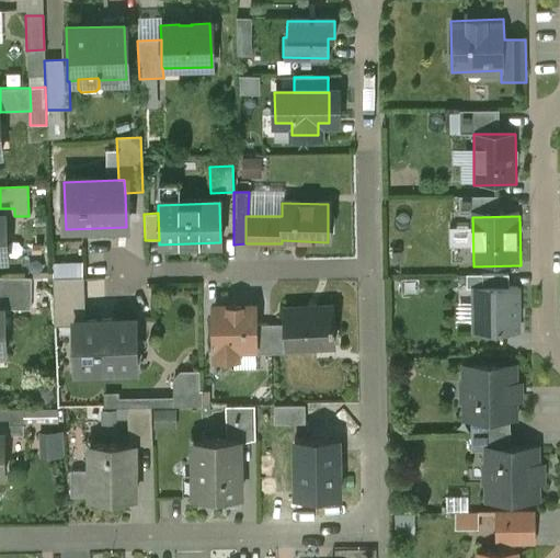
[(84,277),(52,279),(53,314),(86,312),(84,277)]
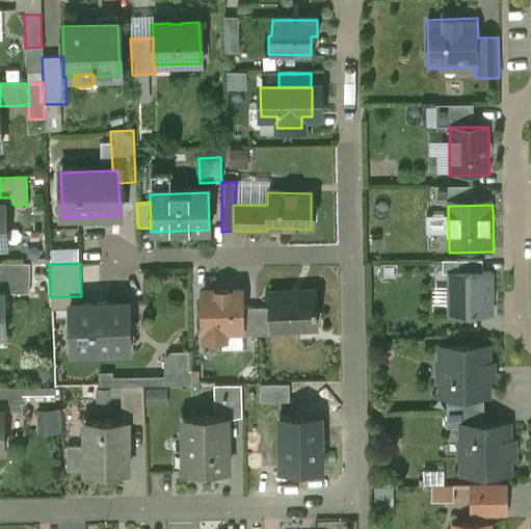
[(29,264),(0,264),(0,293),(3,294),(3,295),(30,294),(29,264)]
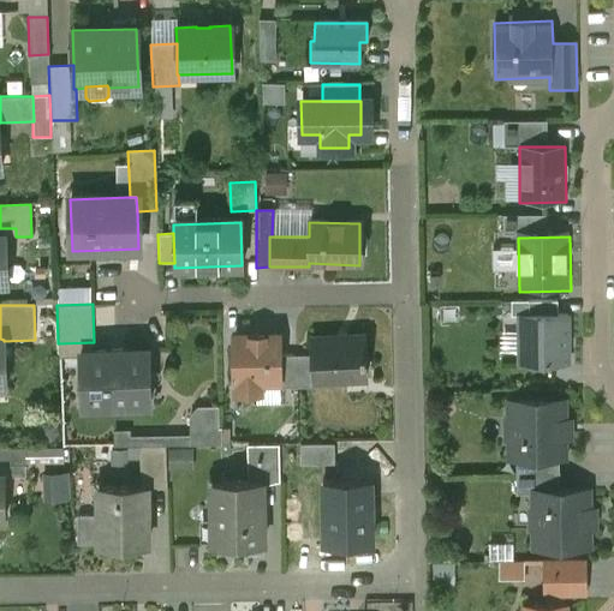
[(520,372),(572,371),(571,318),(519,319),(520,372)]
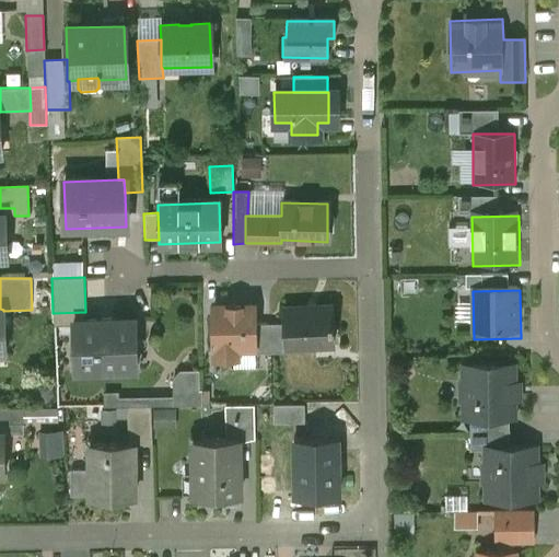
[(253,306),(212,306),(213,349),(214,349),(214,359),(235,359),(235,349),(252,349),(253,348),(253,325),(253,306)]
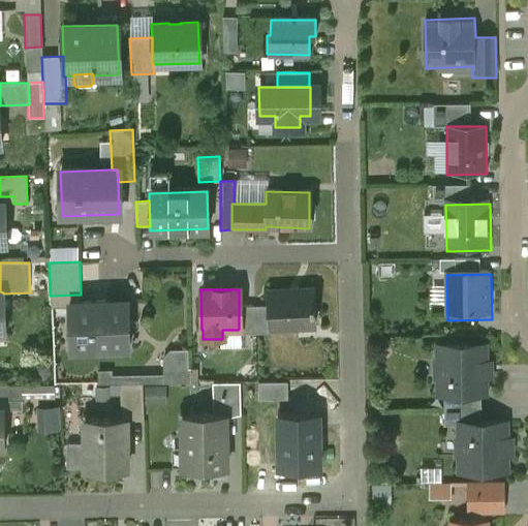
[(308,289),(267,291),(268,306),(269,323),(269,330),(313,327),(312,305),(309,305),(308,289)]
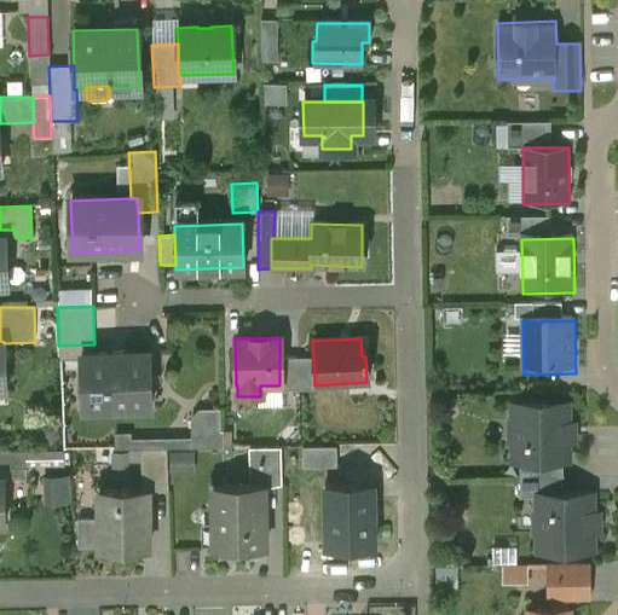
[(149,352),(81,354),(84,411),(151,408),(149,352)]
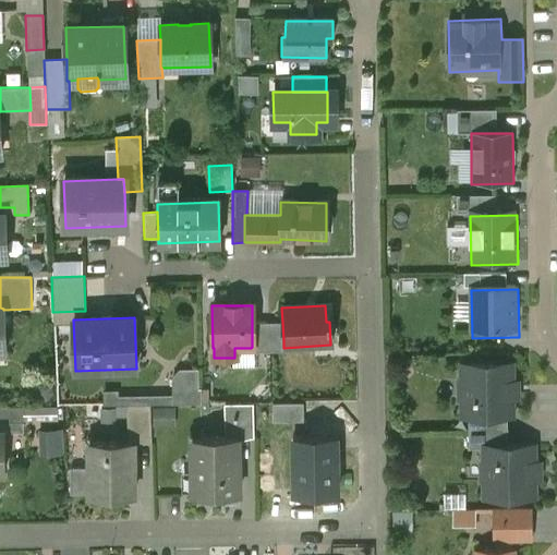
[(267,323),(252,324),(252,347),(251,348),(251,353),(267,352),(267,323)]
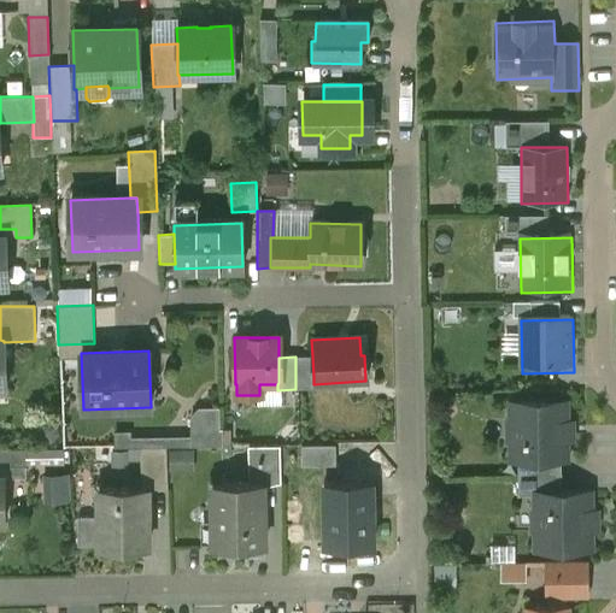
[(312,357),(295,357),(295,389),(297,389),(297,377),(314,377),(312,357)]
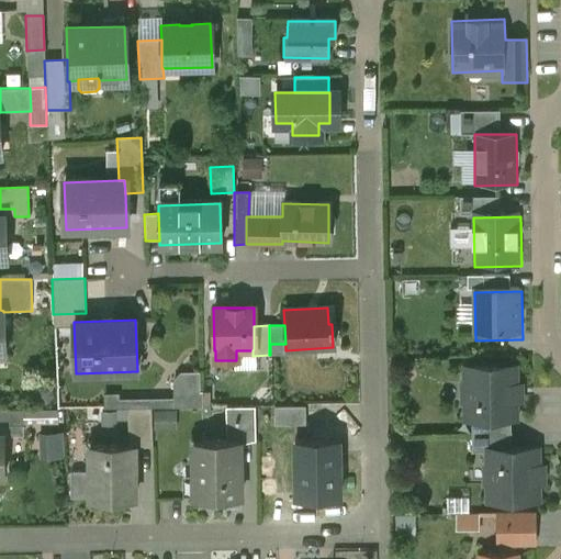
[(176,371),(176,394),(104,397),(105,429),(130,429),(128,407),(155,406),(156,429),(179,428),(179,406),(203,406),(202,371),(176,371)]
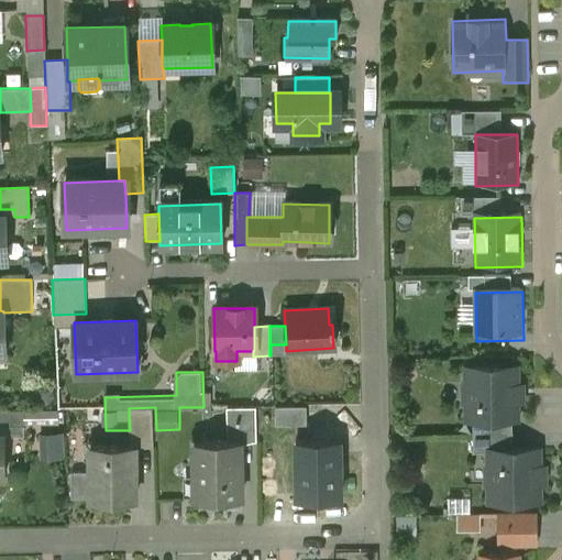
[(471,421),(518,420),(517,372),(470,373),(471,421)]
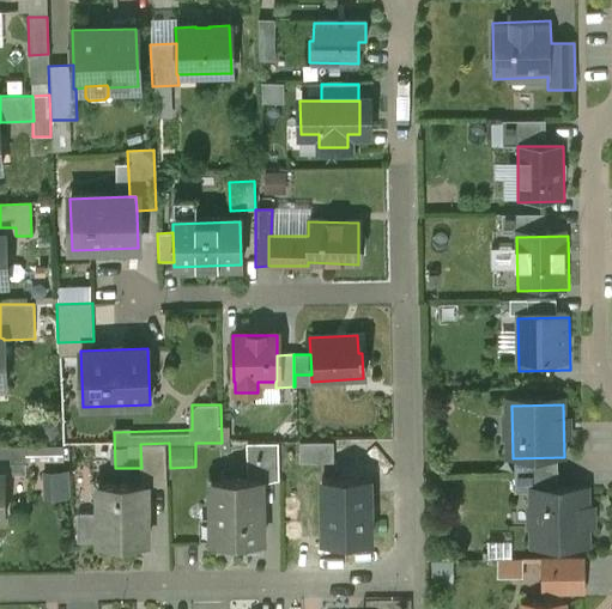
[(331,443),(297,443),(297,464),(331,464),(331,443)]
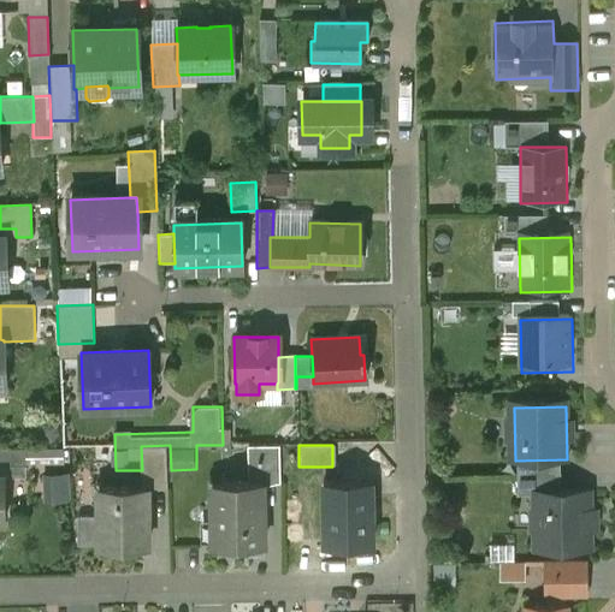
[(278,446),(259,446),(259,477),(278,477),(278,446)]
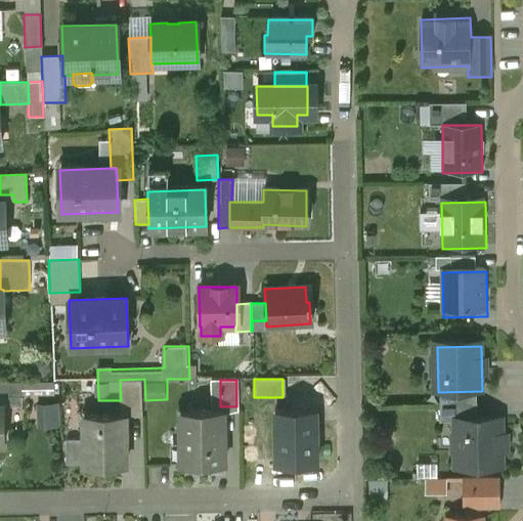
[(140,381),(122,381),(122,411),(141,411),(140,381)]
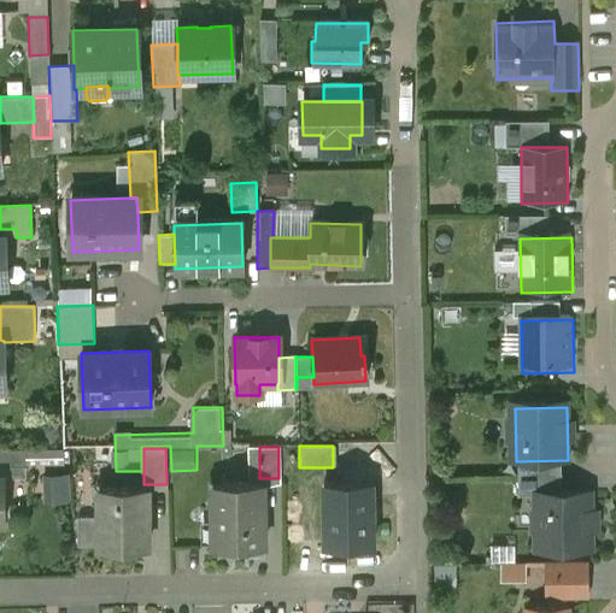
[(24,451),(0,449),(0,469),(24,469),(24,451)]
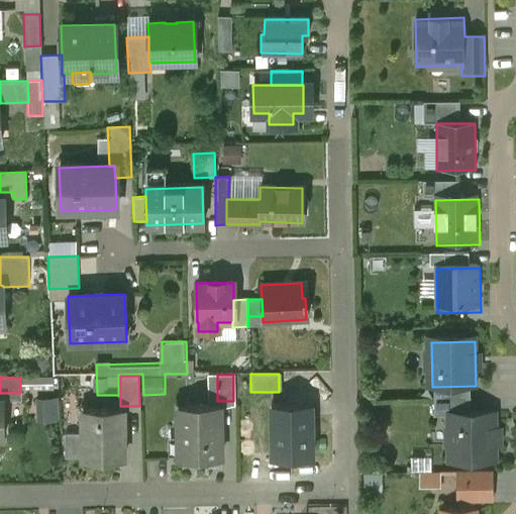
[(38,397),(38,421),(60,421),(60,397),(38,397)]
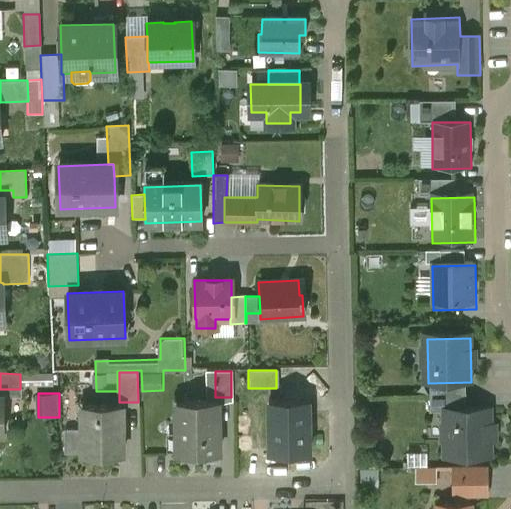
[(307,401),(266,402),(267,454),(308,453),(307,401)]
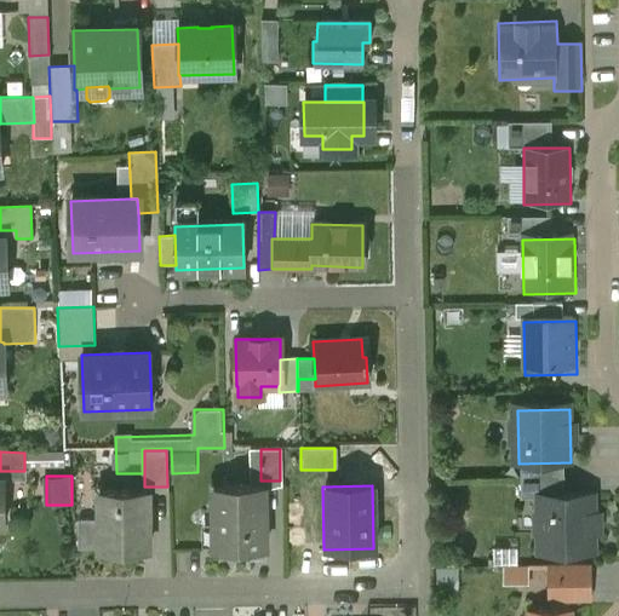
[(263,487),(212,487),(213,552),(264,551),(263,487)]
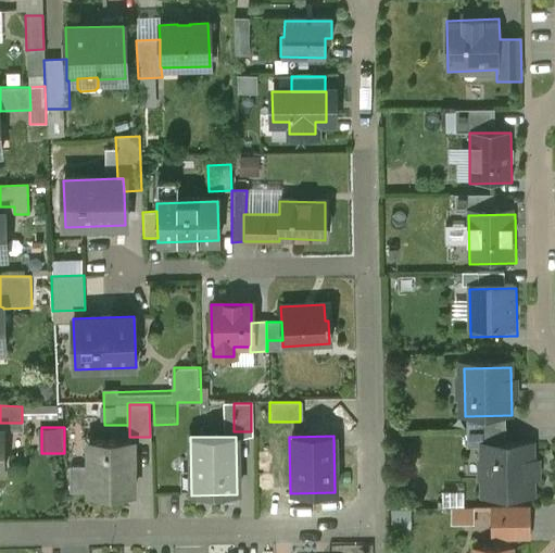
[(131,495),(130,442),(87,442),(88,497),(131,495)]
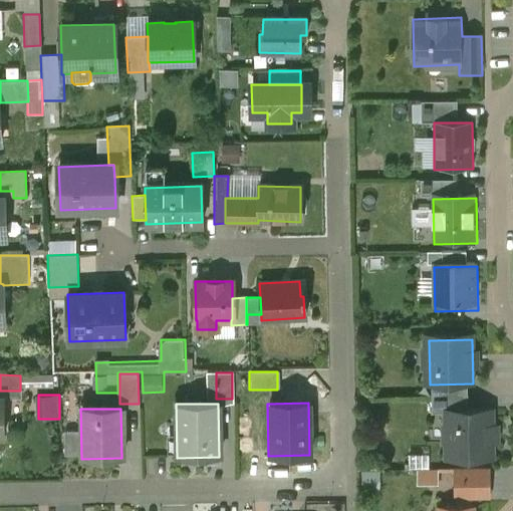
[(452,462),(496,461),(495,416),(451,417),(452,462)]
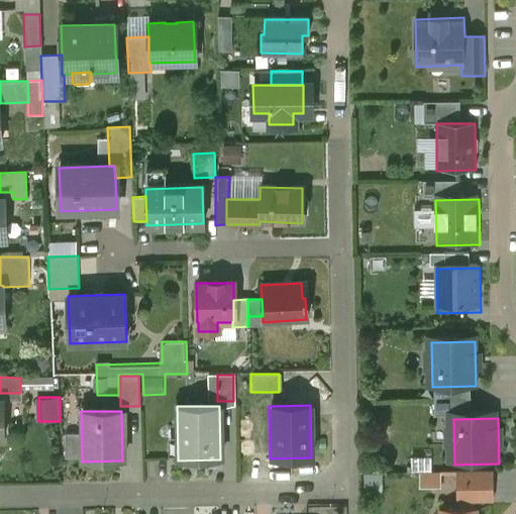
[(422,486),(442,484),(442,471),(421,473),(422,486)]
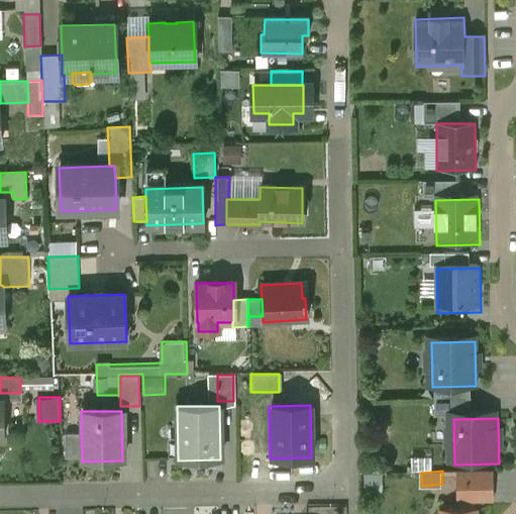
[(492,473),(456,473),(456,503),(458,503),(474,502),(492,502),(492,473)]
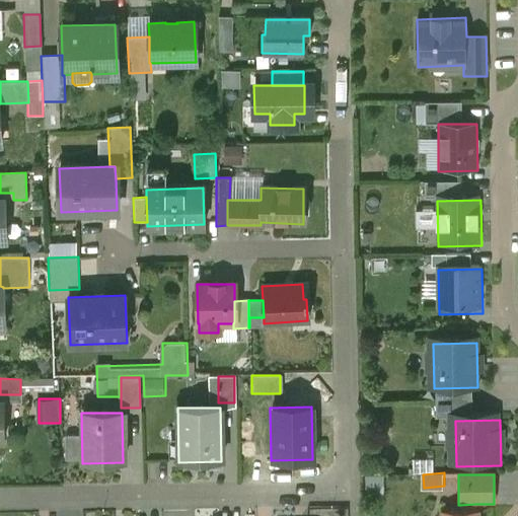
[(475,504),(460,505),(460,512),(474,512),(475,512),(475,504)]
